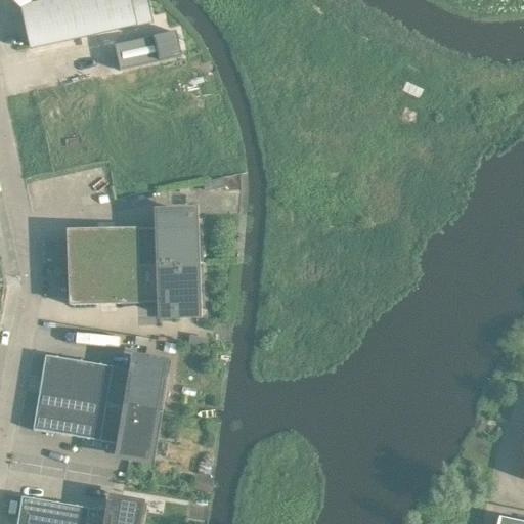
[(14,0),(23,7),(32,47),(149,22),(144,0),(143,0),(128,3),(127,0),(14,0)]
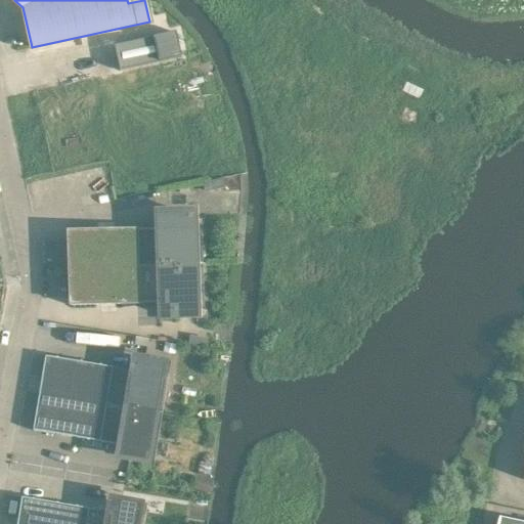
[(114,46),(120,71),(181,57),(175,32),(114,46)]
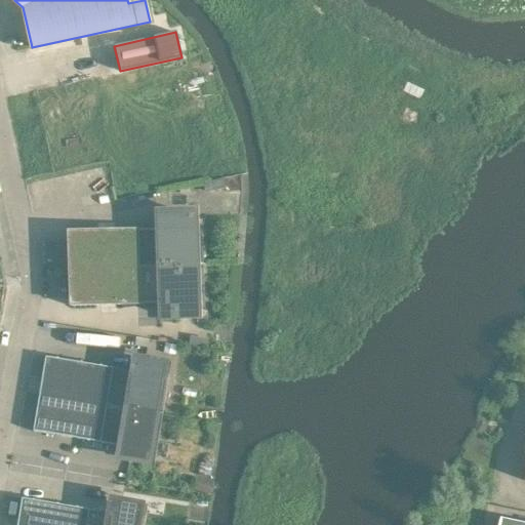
[(189,90),(48,121),(68,207),(191,180),(189,90)]
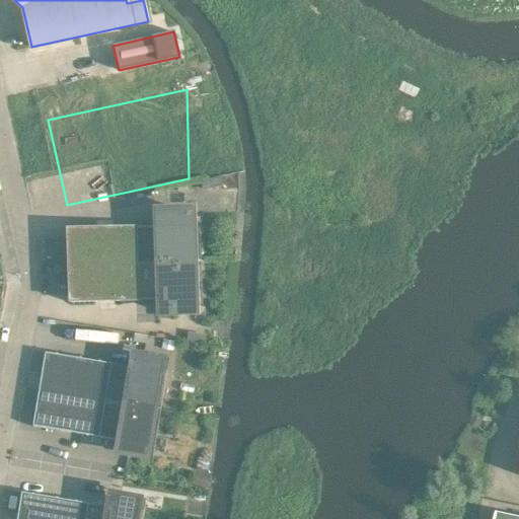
[(222,175),(202,179),(204,188),(224,183),(222,175)]
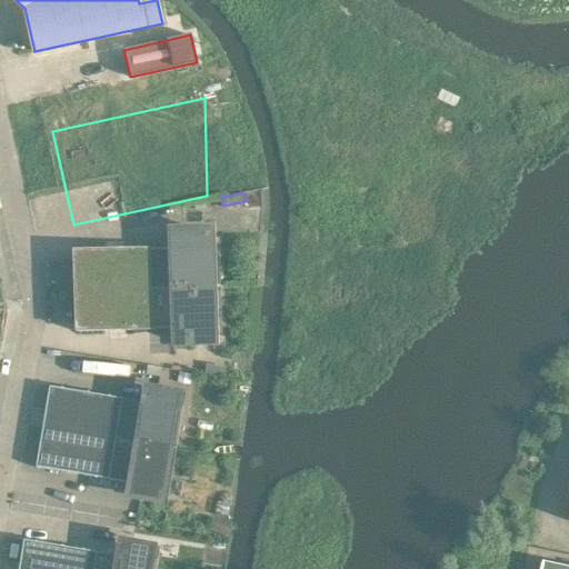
[(76,252),(77,291),(210,287),(208,233),(171,235),(172,248),(73,251),(73,252),(76,252)]
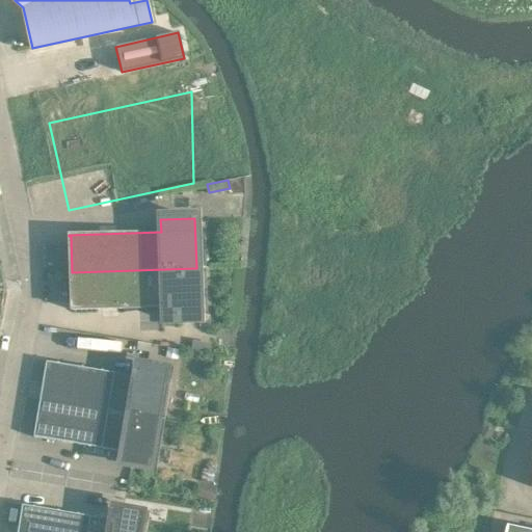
[(196,268),(72,272),(74,309),(71,309),(72,310),(163,307),(163,319),(198,318),(196,268)]
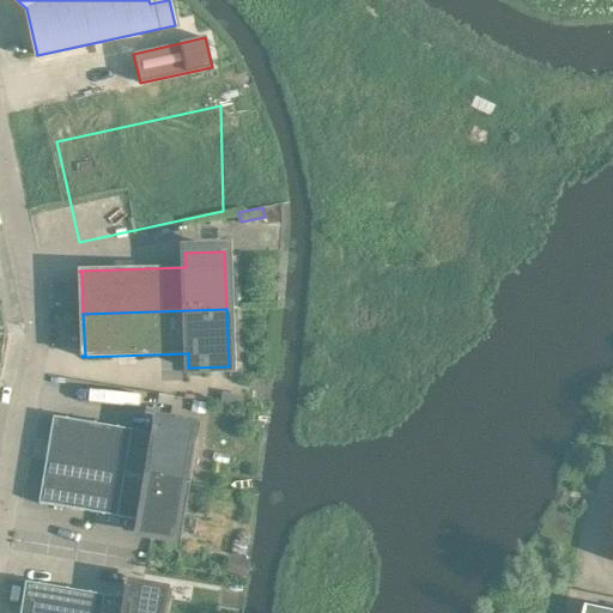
[(244,395),(222,392),(220,400),(220,404),(231,406),(242,407),(242,406),(244,395)]
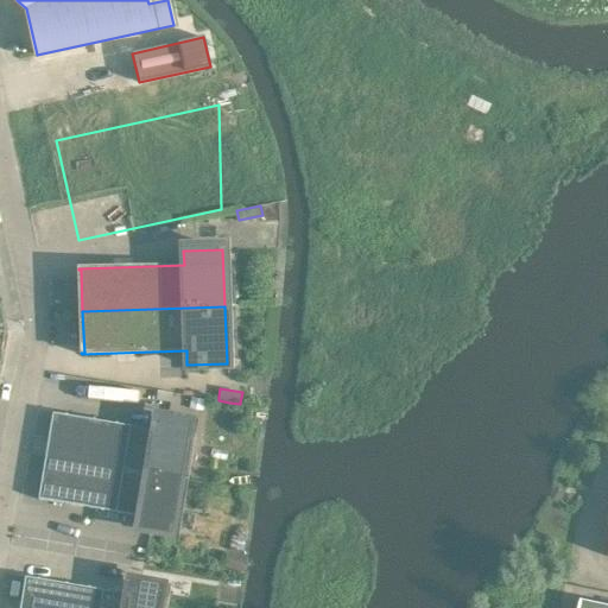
[(191,396),(190,406),(203,409),(206,398),(191,396)]
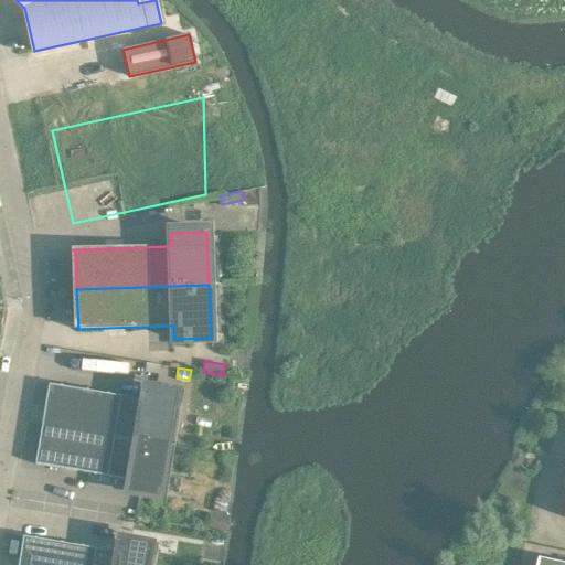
[(49,383),(42,424),(135,439),(141,400),(49,383)]
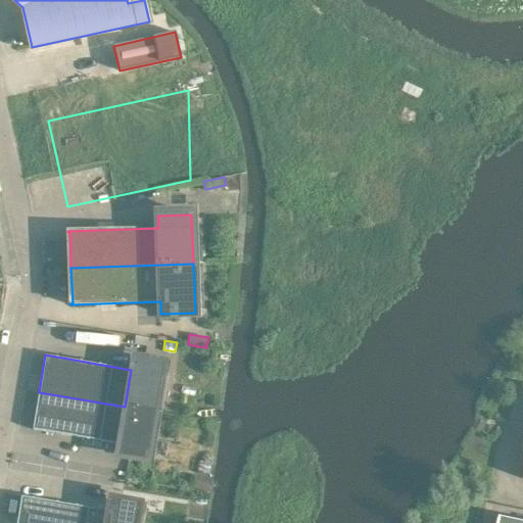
[(132,370),(131,370),(125,407),(156,412),(163,369),(143,366),(142,369),(134,367),(135,364),(133,364),(132,370)]
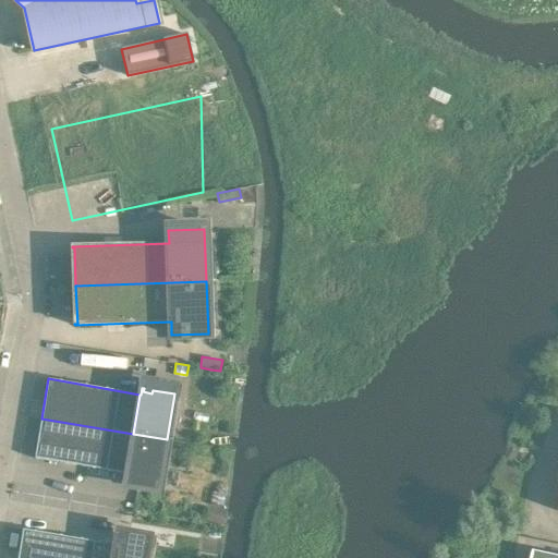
[(133,434),(41,419),(35,458),(128,474),(126,480),(129,481),(129,476),(137,478),(137,482),(159,485),(167,439),(133,434)]
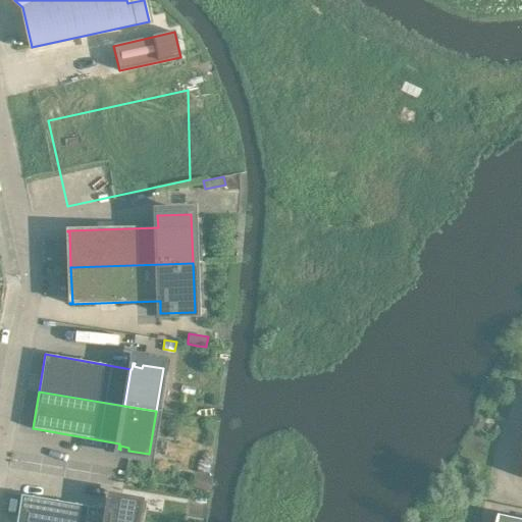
[(21,494),(16,521),(104,521),(107,510),(21,494)]
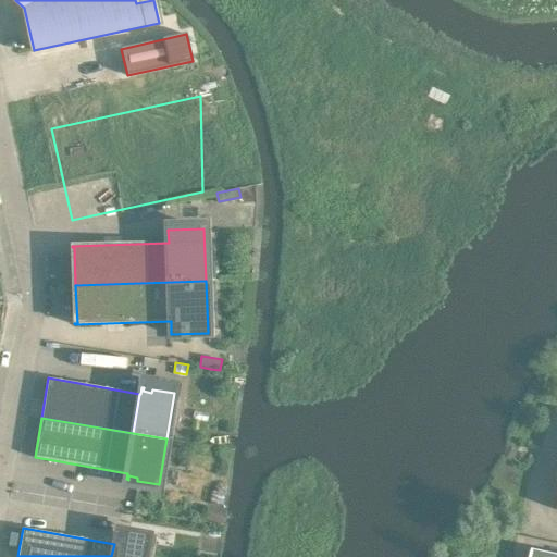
[(115,544),(114,544),(111,556),(146,556),(149,543),(127,540),(126,543),(118,542),(119,539),(116,537),(115,544)]
